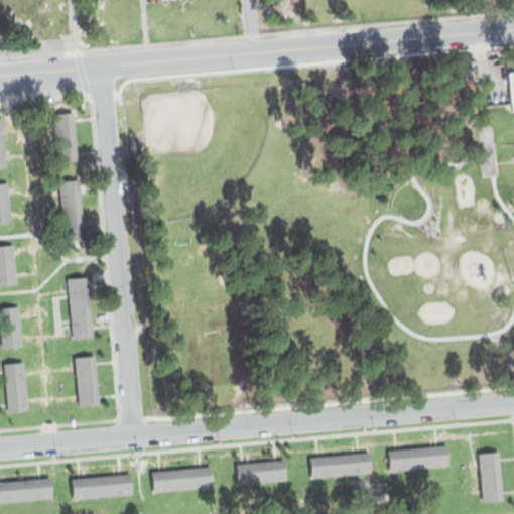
[(53,116),(75,114),(79,162),(57,164),(53,116)]
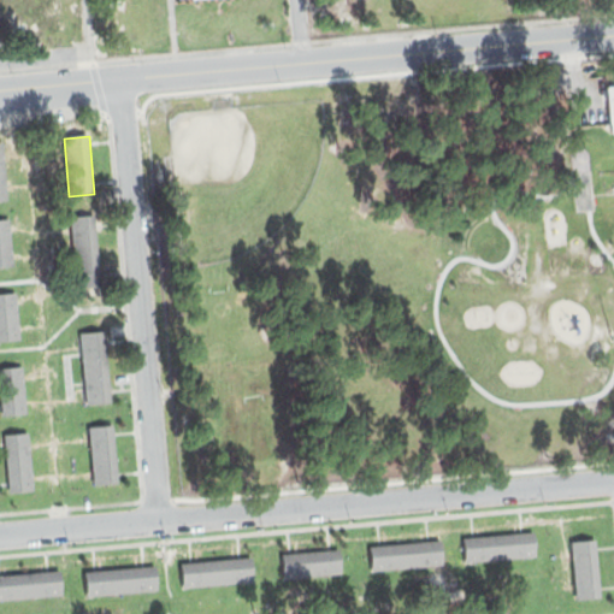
[(0,145),(4,145),(10,202),(0,202),(0,145)]
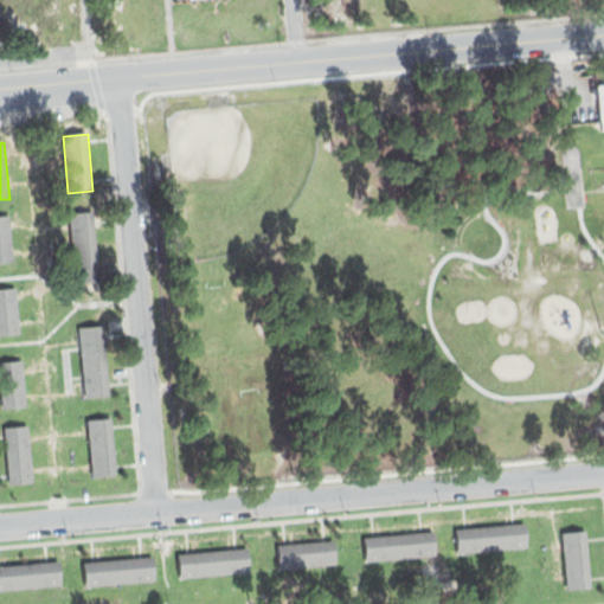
[(70,214),(94,212),(101,282),(77,284),(70,214)]
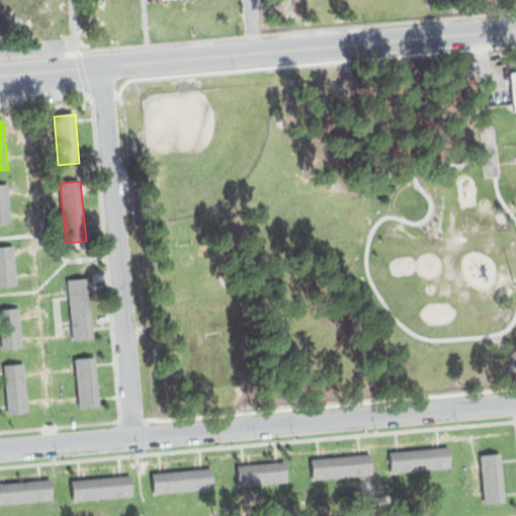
[(0,185),(9,185),(11,226),(0,227),(0,185)]
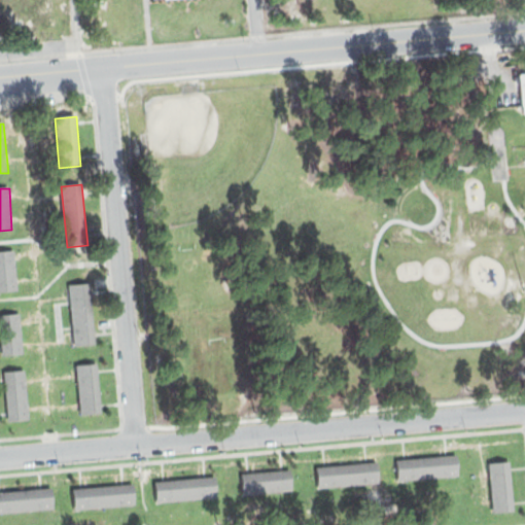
[(0,251),(14,250),(19,292),(0,293),(0,251)]
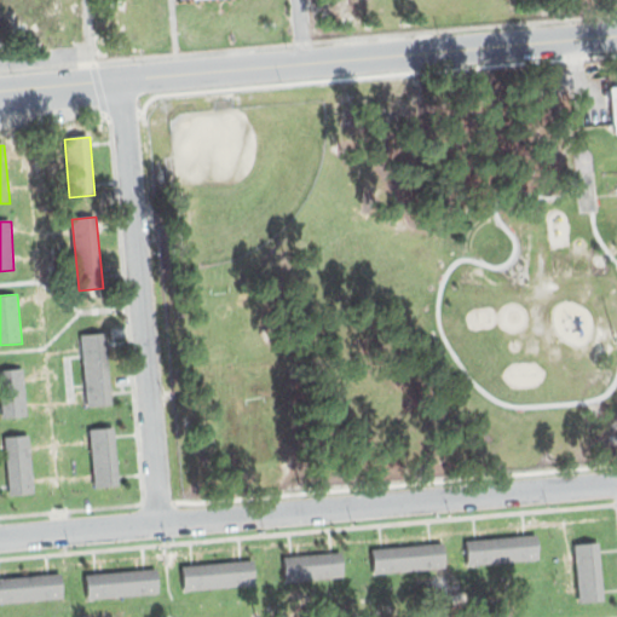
[(80,336),(107,333),(114,404),(87,408),(80,336)]
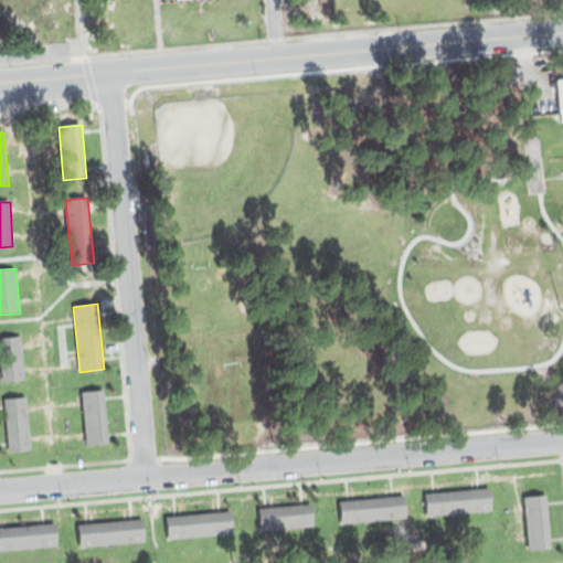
[(0,368),(0,338),(22,337),(25,381),(1,383),(0,368)]
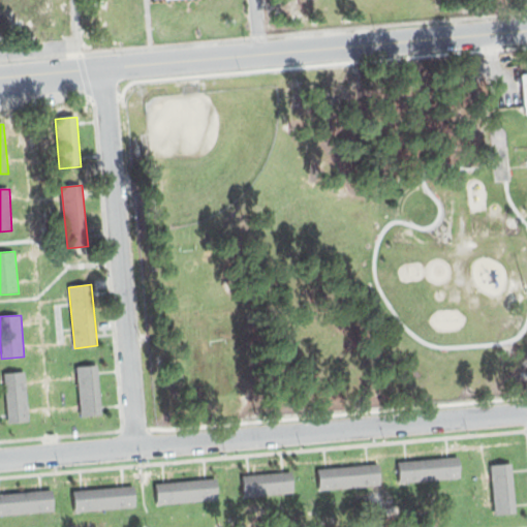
[(76,369),(98,367),(103,415),(82,417),(76,369)]
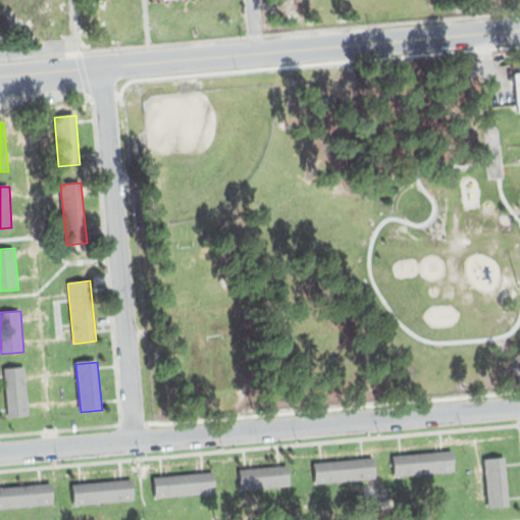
[(4,368),(27,366),(31,417),(8,418),(4,368)]
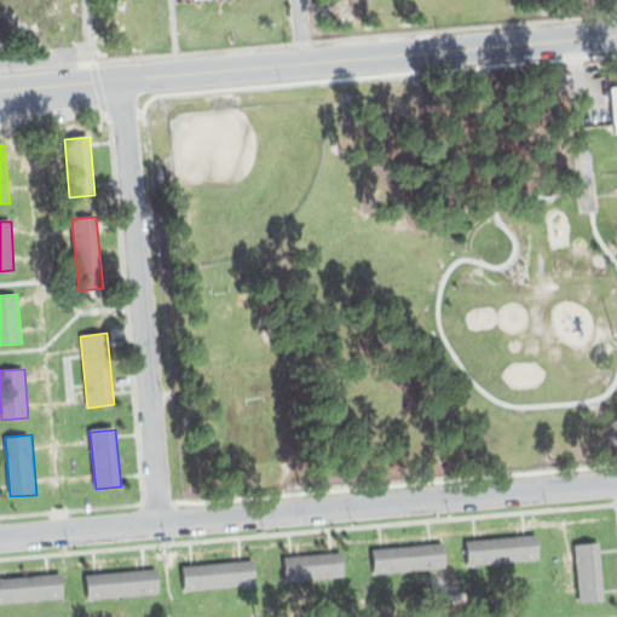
[(467,542),(470,570),(542,564),(540,536),(467,542)]
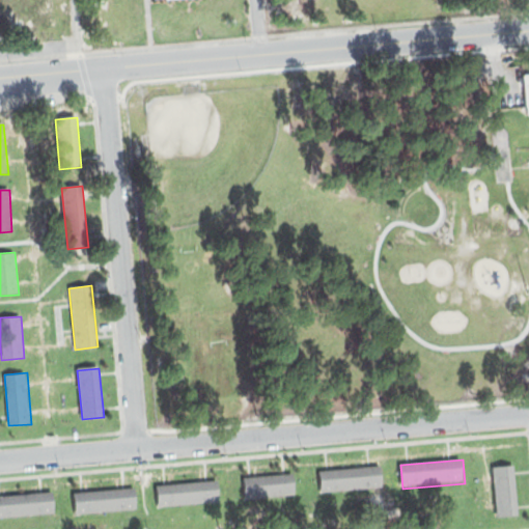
[(493,468),(514,466),(520,518),(498,520),(493,468)]
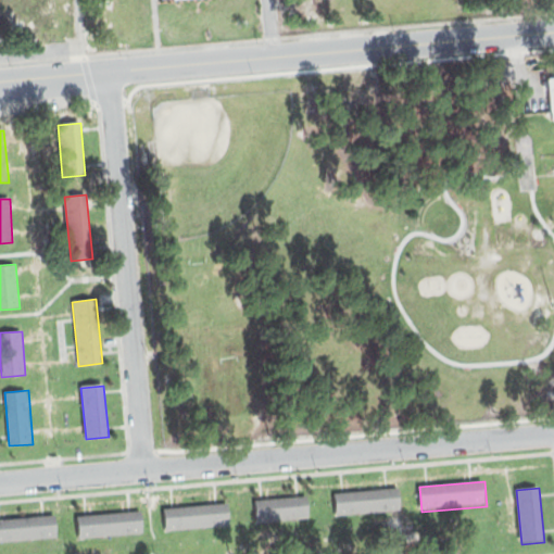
[(335,494),(337,518),(401,512),(399,489),(335,494)]
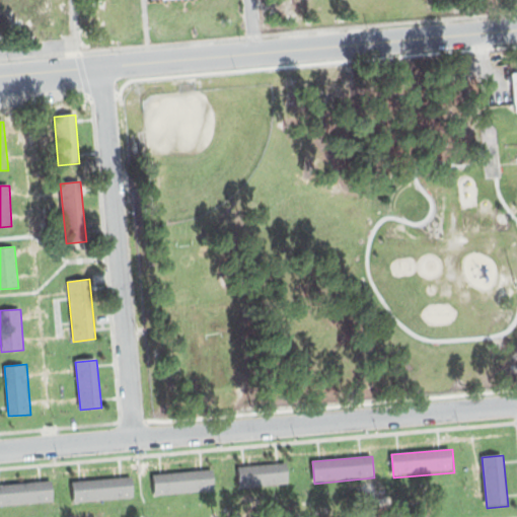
[(237,468),(239,491),(289,486),(286,463),(237,468)]
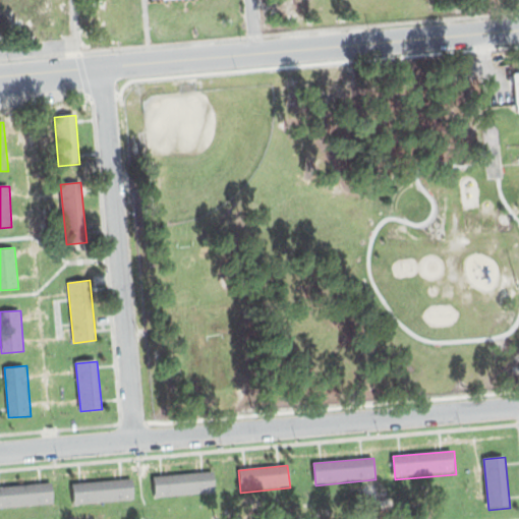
[(153,477),(155,498),(216,493),(214,472),(153,477)]
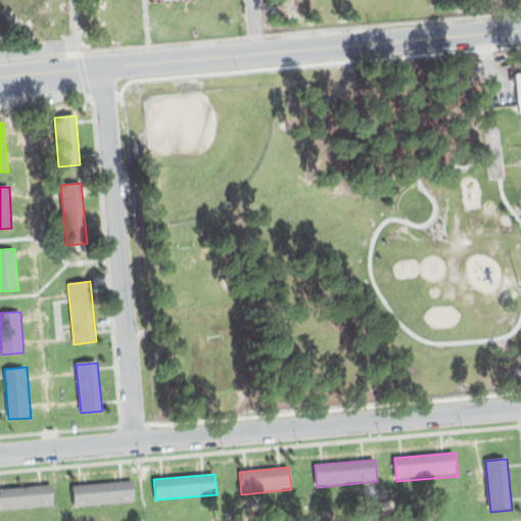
[(74,485),(76,509),(134,503),(132,480),(74,485)]
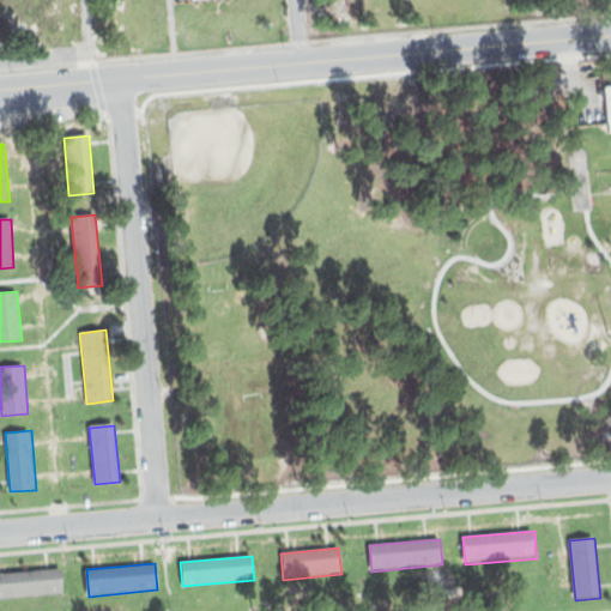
[(0,573),(0,600),(62,596),(60,568),(0,573)]
